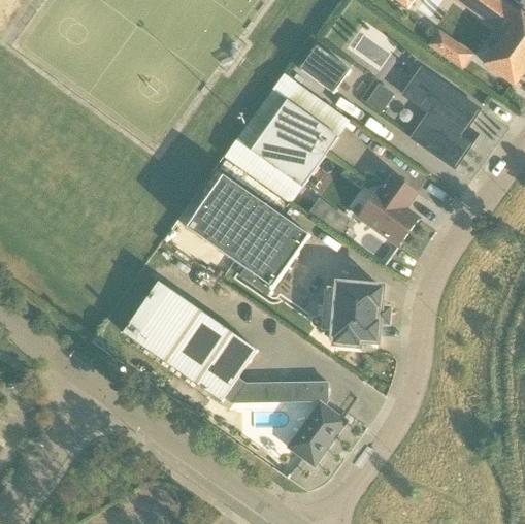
[(458,0),(504,33),(484,62),(513,83),(524,64),(524,15),(519,12),(500,0),(458,0)]
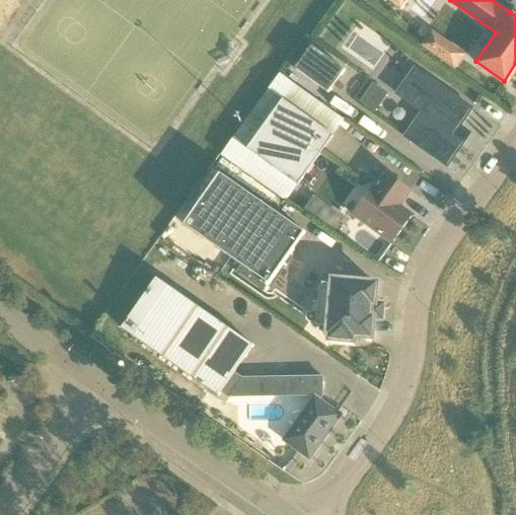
[(463,54),(429,29),(419,44),(453,68),(463,54)]
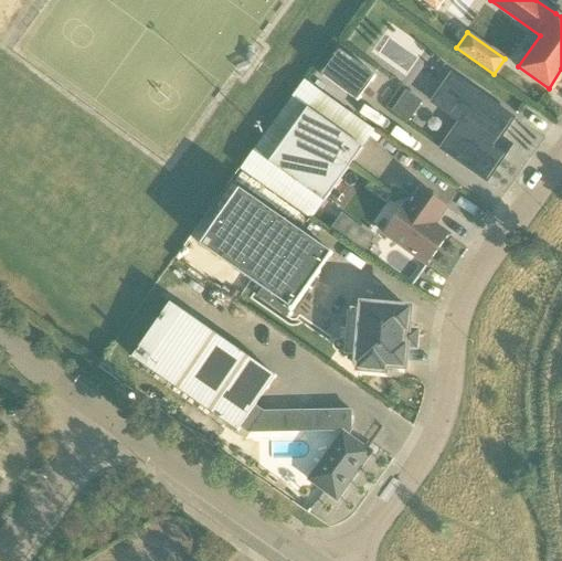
[(354,98),(373,73),(337,48),(319,72),(354,98)]
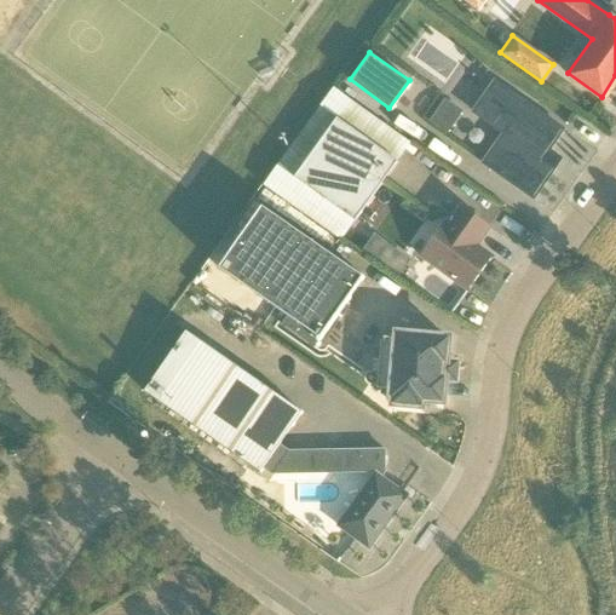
[(559,126),(491,79),(471,108),(491,122),(498,114),(507,121),(481,160),(531,195),(551,166),(539,156),(559,126)]
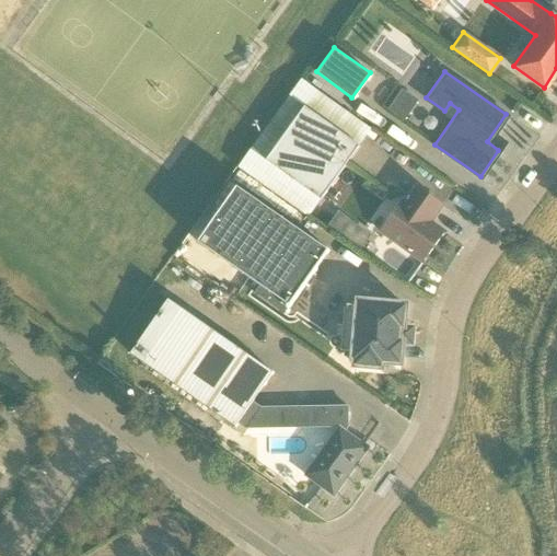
[(401,84),(389,104),(405,114),(416,94),(401,84)]
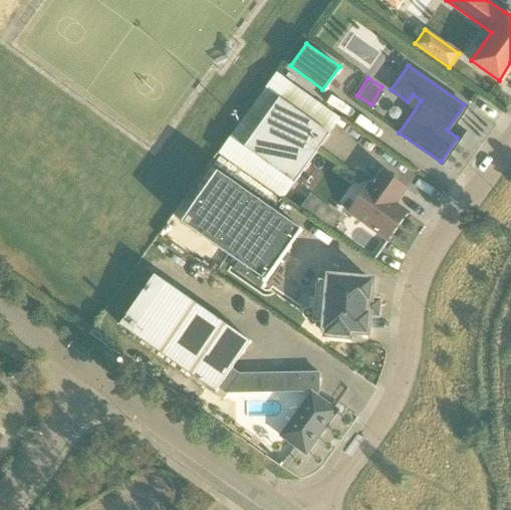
[(242,146),(292,181),(327,132),(277,95),(242,146)]
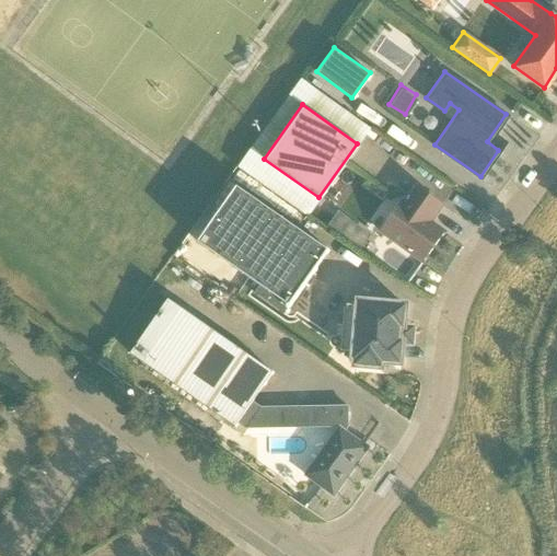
[(286,307),(304,281),(304,280),(308,281),(312,275),(310,273),(327,248),(325,247),(234,185),(196,241),(286,303),(285,305),(286,307)]
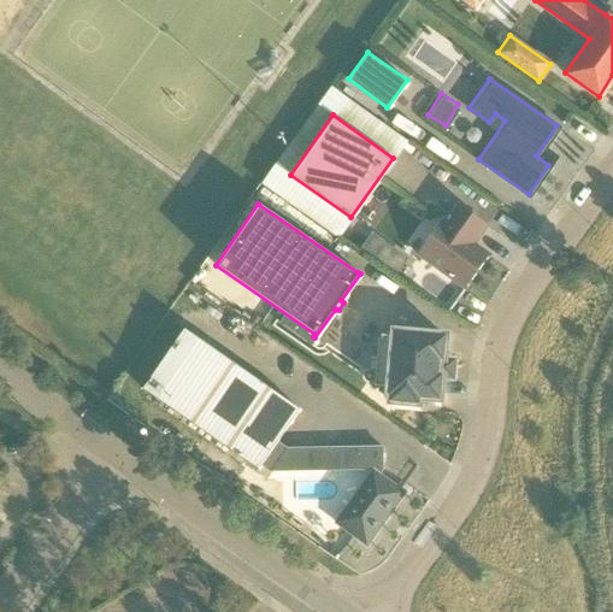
[(416,252),(463,286),(487,252),(471,241),(484,223),(457,204),(443,221),(440,218),(416,252)]
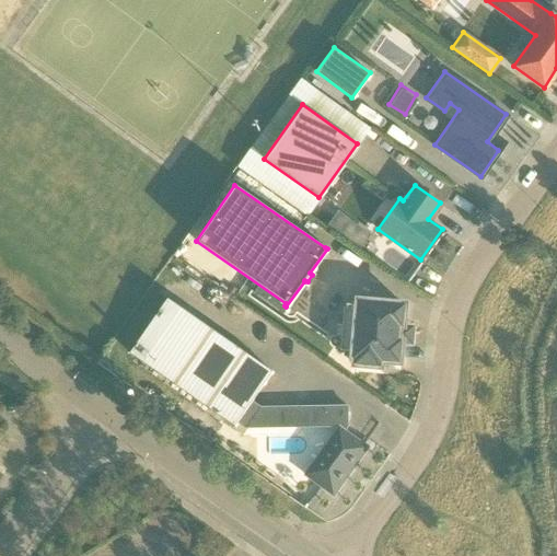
[(166,297),(128,350),(233,424),(270,370),(166,297)]
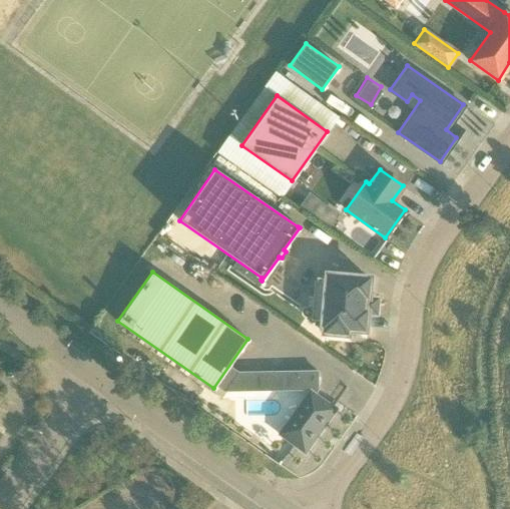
[(327,275),(326,283),(313,282),(310,318),(323,319),(322,327),(324,327),(324,333),(347,335),(348,330),(365,331),(367,311),(363,311),(364,298),(368,298),(369,278),(327,275)]
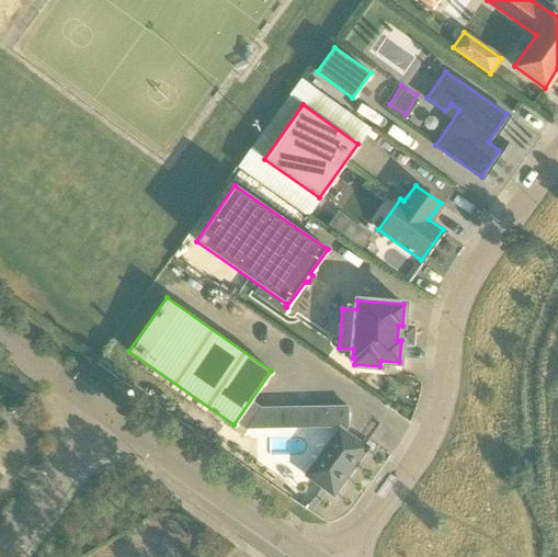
[(247,424),(271,423),(270,406),(259,406),(247,424)]
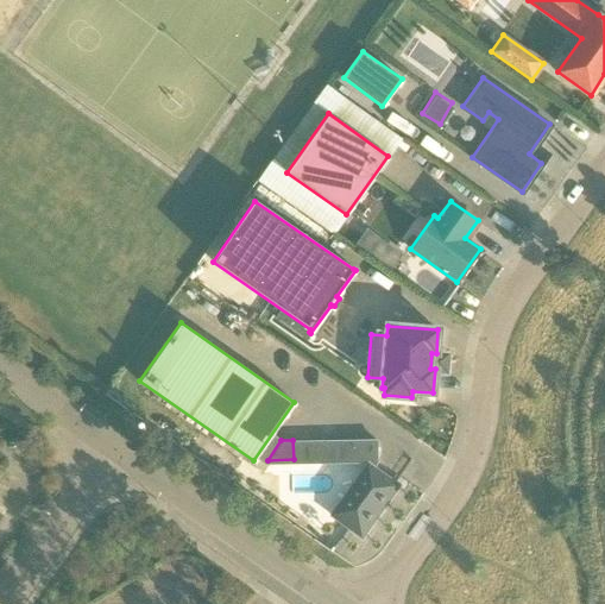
[(382,504),(396,484),(366,463),(329,514),(359,535),(375,515),(382,504)]
